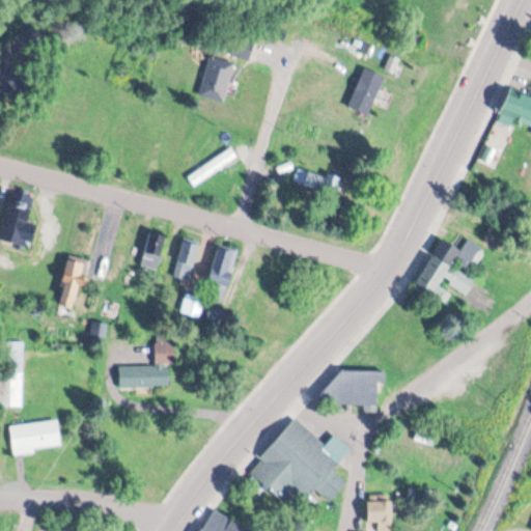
[(200,98),(225,103),(234,62),(208,57),(200,98)]
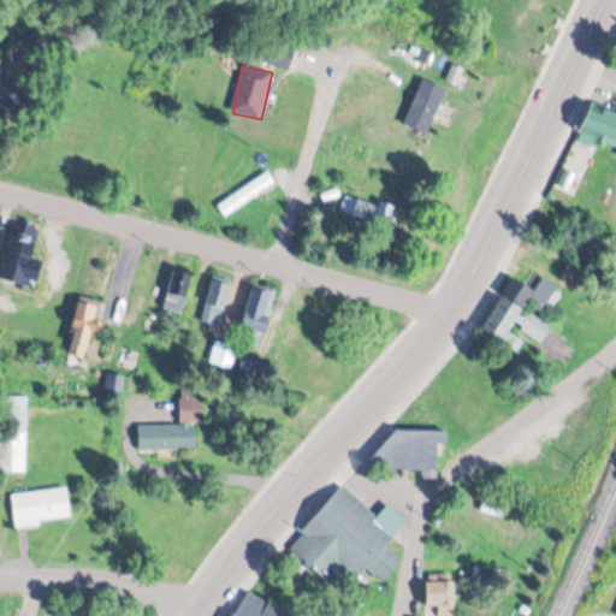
[(25,80),(0,78),(0,108),(25,108),(25,80)]
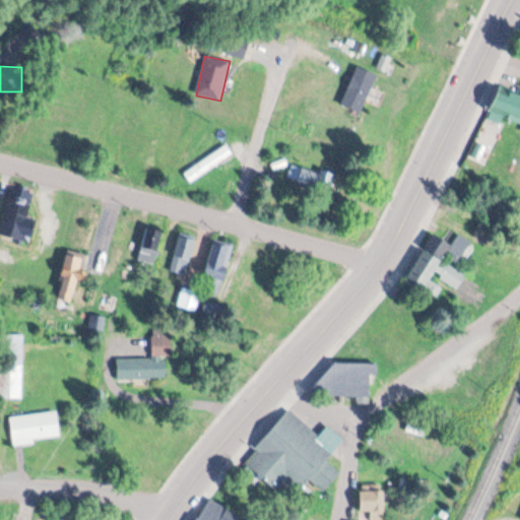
[(363,113),(376,75),(355,67),(341,106),(363,113)]
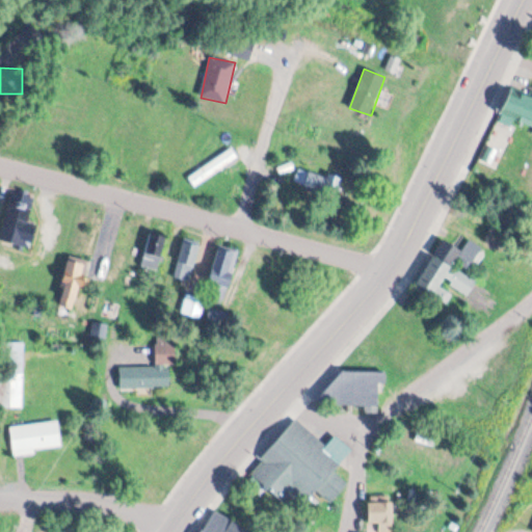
[(239,162),(234,152),(188,176),(193,185),(239,162)]
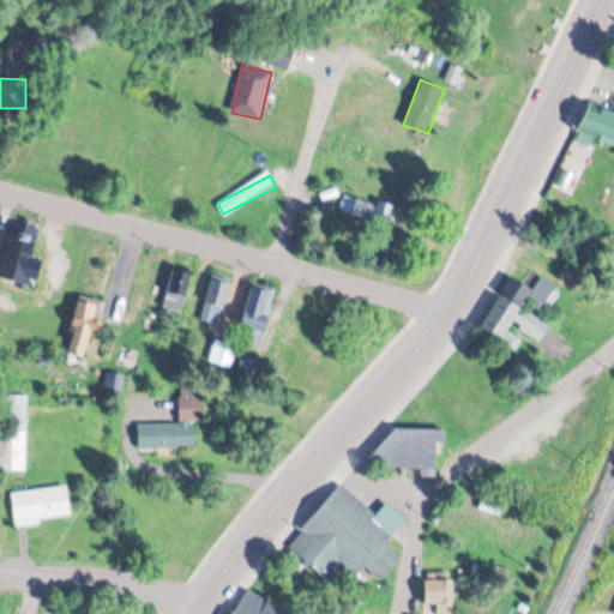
[(390,208),(357,198),(351,218),(384,228),(390,208)]
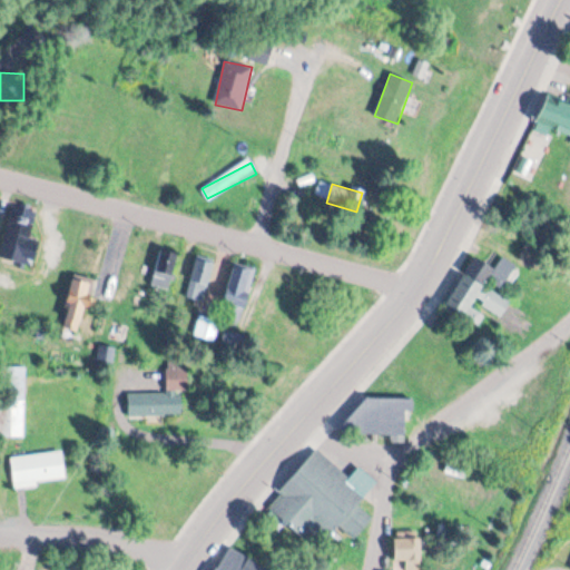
[(153,287),(174,292),(182,256),(160,252),(153,287)]
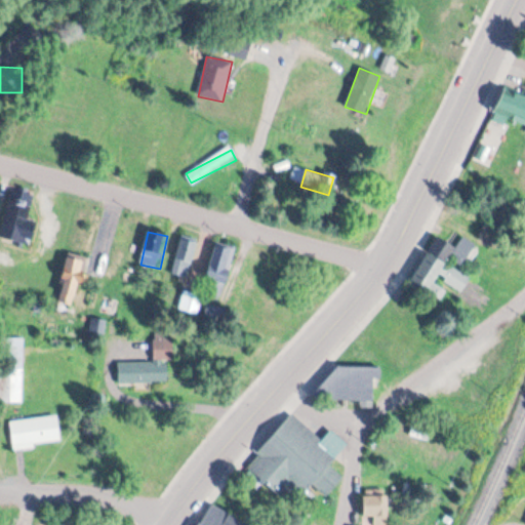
[(197,239),(179,236),(173,276),(191,279),(197,239)]
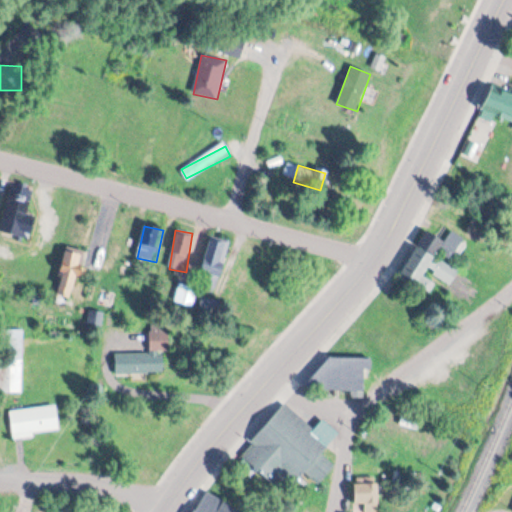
[(449,266),(463,238),(450,232),(445,242),(436,237),(414,281),(420,284),(426,272),(452,284),(458,271),(449,266)]
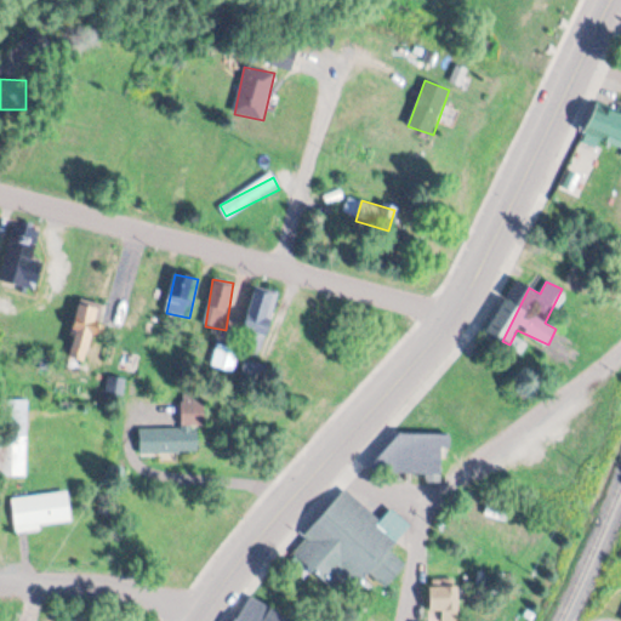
[(240,353),(265,357),(278,292),(254,288),(240,353)]
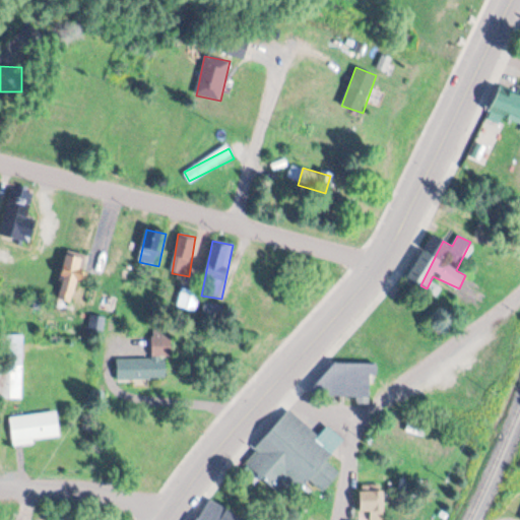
[(57,301),(75,305),(86,256),(68,252),(57,301)]
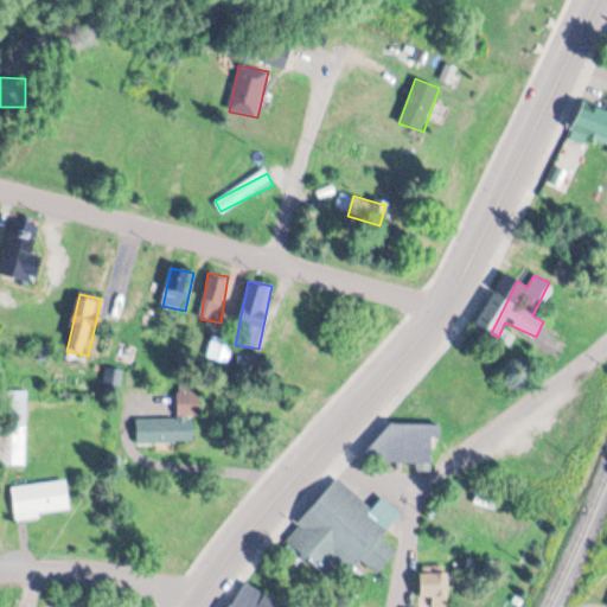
[(228,363),(234,344),(213,338),(209,358),(228,363)]
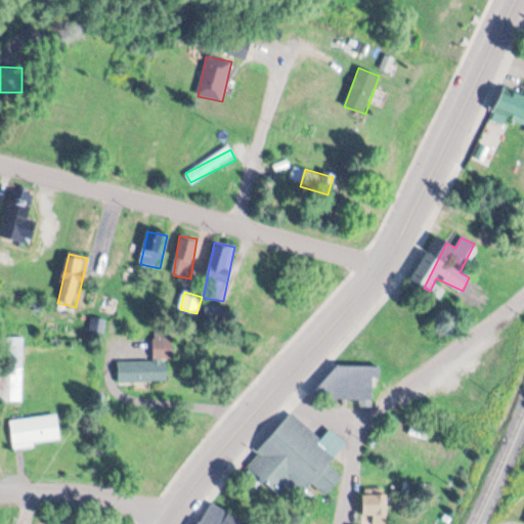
[(24,339),(1,338),(0,402),(23,403),(24,339)]
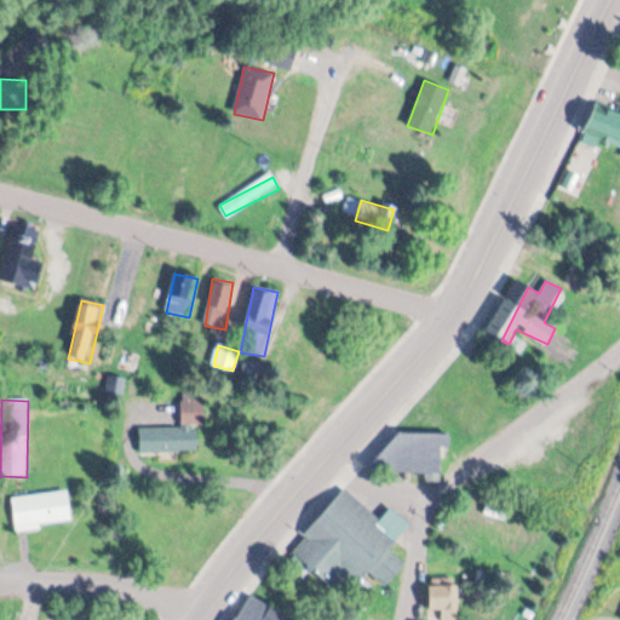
[(183,428),(139,429),(141,453),(202,452),(202,401),(182,402),(183,428)]
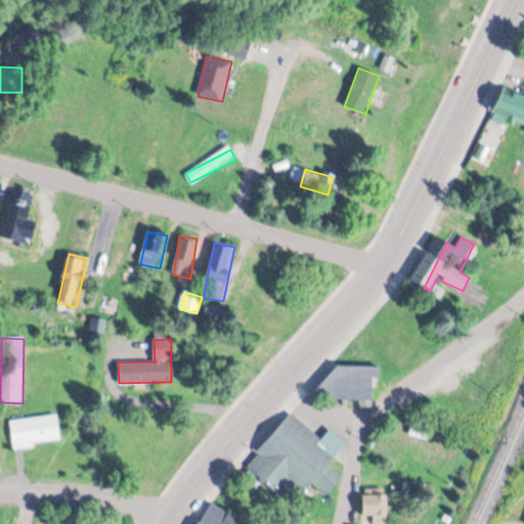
[(312,395),(339,365),(382,365),(381,377),(374,377),(374,396),(312,395)]
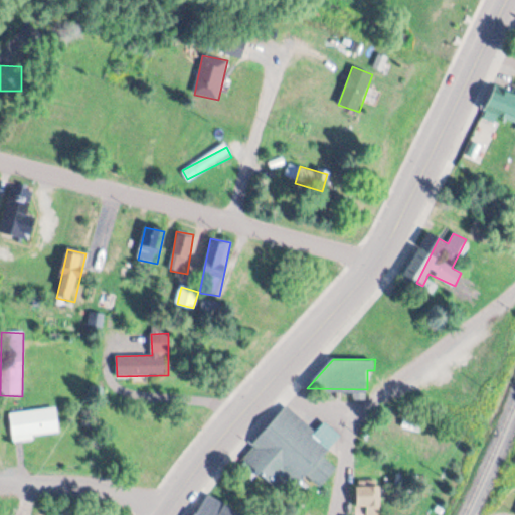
[(243,456),(287,407),(315,432),(324,422),(339,436),(325,452),(335,461),(320,483),(307,474),(301,484),(286,475),(277,484),(243,456)]
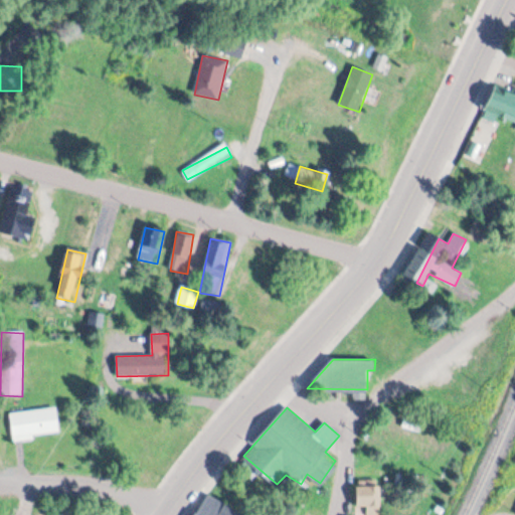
[(10,413),(13,441),(60,436),(57,408),(10,413)]
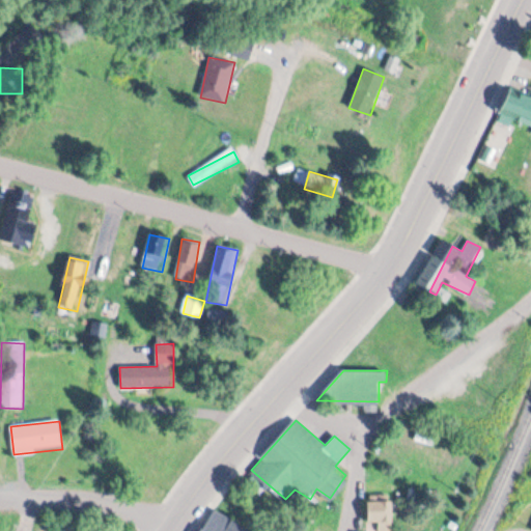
[(368,523),(379,523),(379,530),(393,530),(393,502),(368,502),(368,523)]
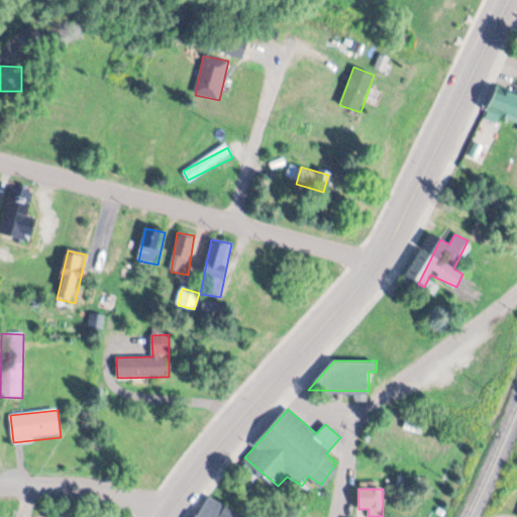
[(248,516),(249,516),(206,496),(196,516),(248,516)]
